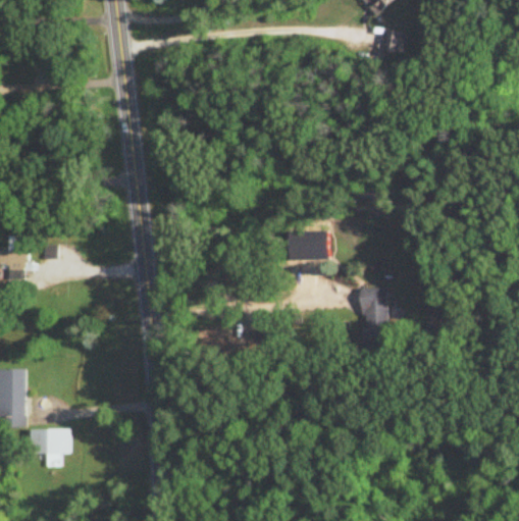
[(362,0),(378,15),(394,0),(362,0)]
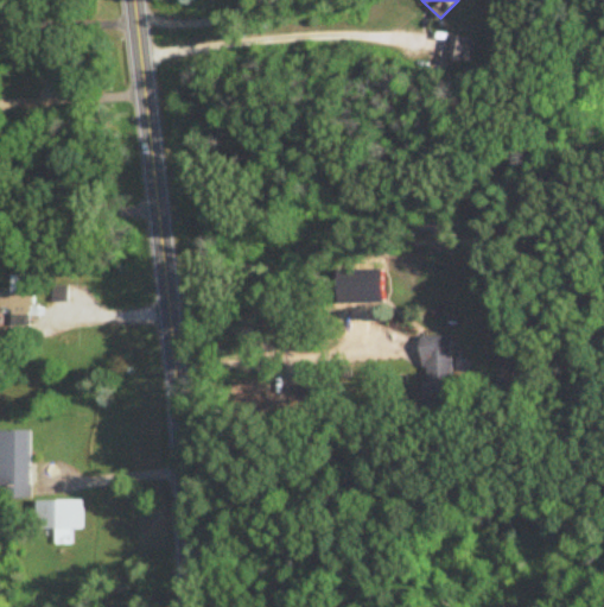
[(33,273),(8,273),(8,291),(0,291),(0,314),(33,314),(33,273)]
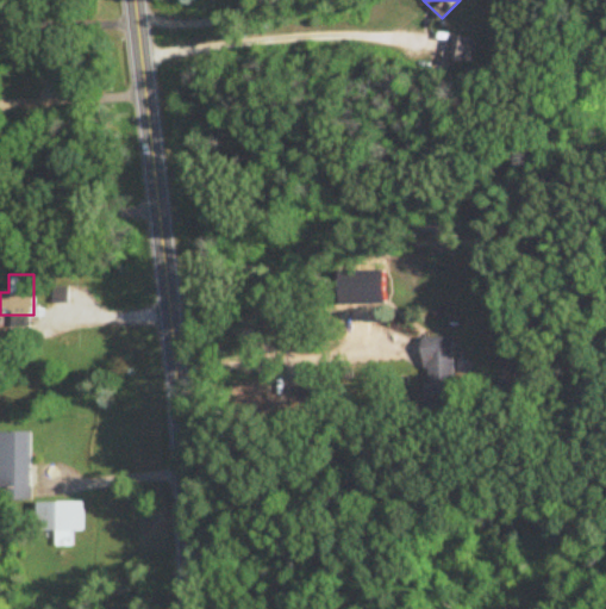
[(420,372),(450,372),(450,336),(420,336),(420,372)]
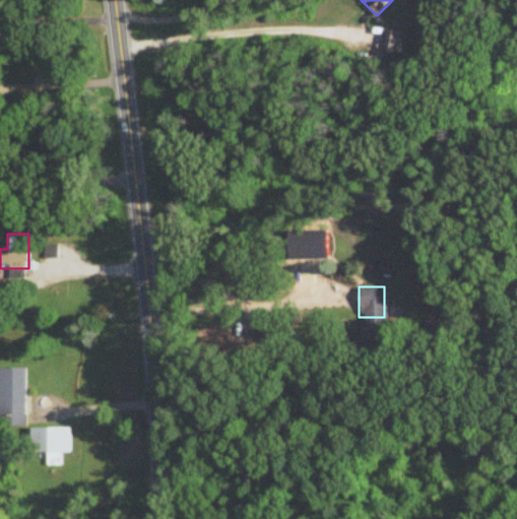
[(365,344),(389,343),(388,327),(365,327),(365,344)]
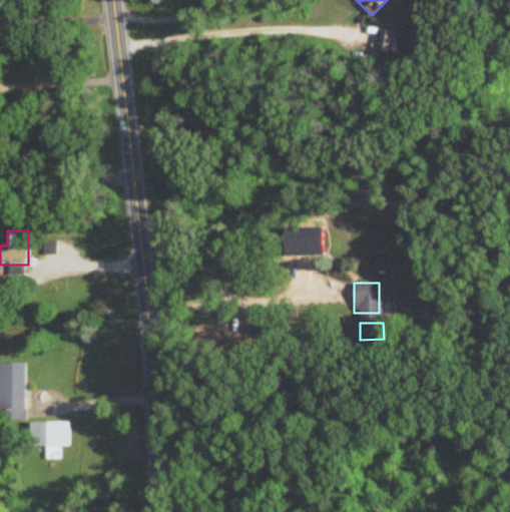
[(24,362),(0,362),(0,420),(24,420),(24,362)]
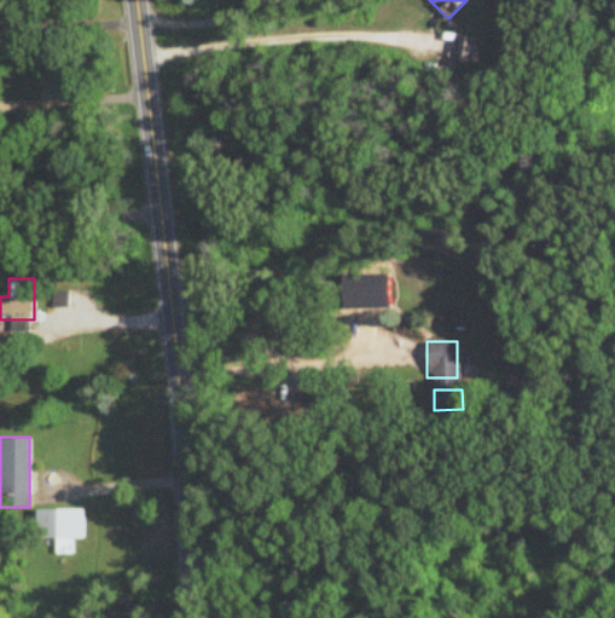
[(85,537),(85,508),(36,508),(38,537),(56,537),(56,554),(73,553),(73,537),(85,537)]
